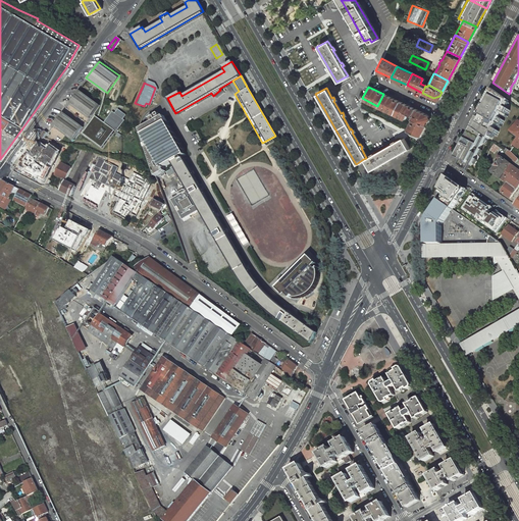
[(474,116),(470,125),(483,137),(486,139),(487,136),(491,127),(495,123),(497,117),(499,114),(505,101),(506,100),(490,88),(476,114),(478,115),(477,118),(474,116)]
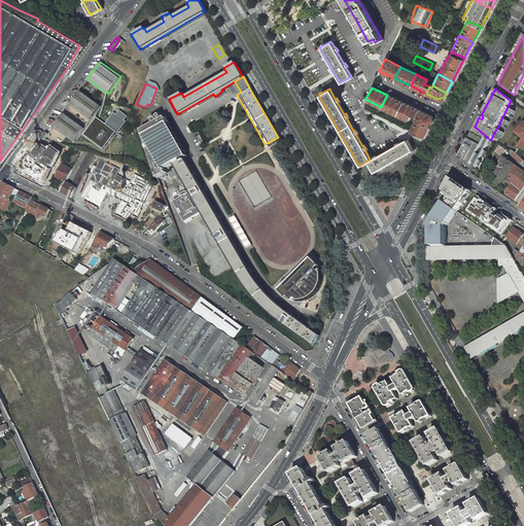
[(96,106),(78,94),(74,99),(77,101),(74,106),(88,116),(96,106)]
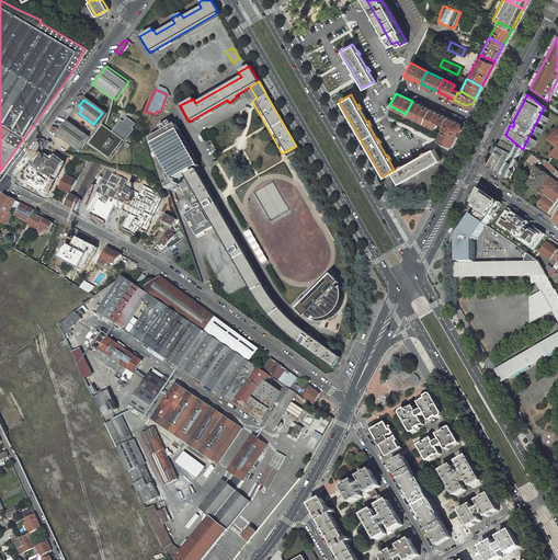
[(406,114),(422,122),(429,109),(412,101),(406,114)]
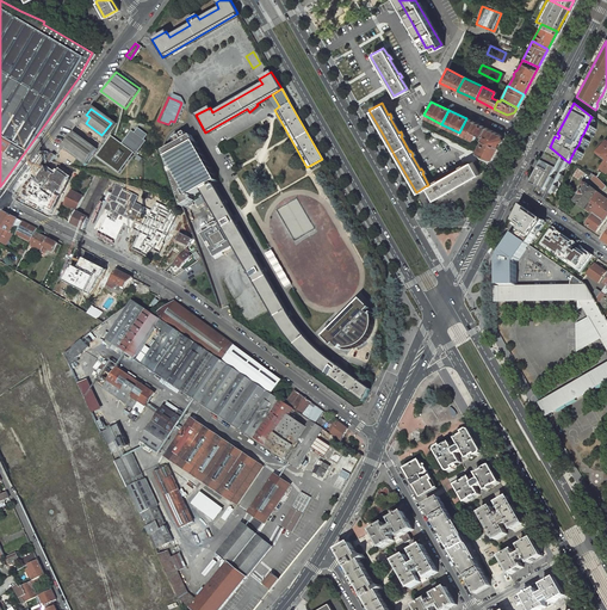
[(472,139),(475,133),(481,135),(484,127),(466,118),(459,133),(472,139)]
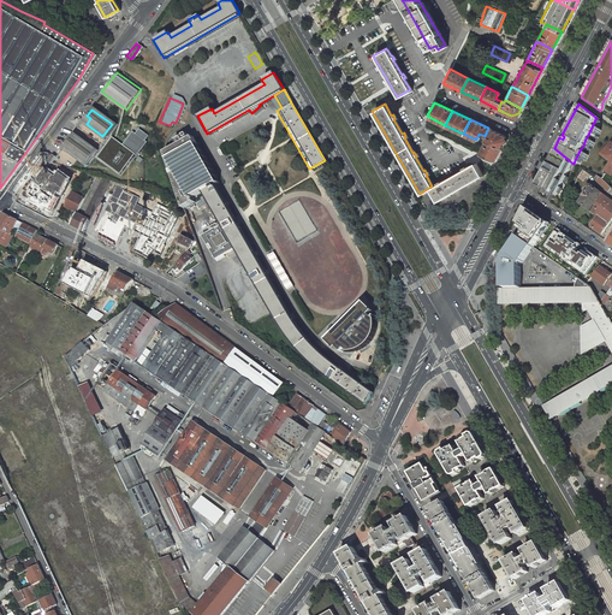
[(599,122),(595,119),(588,135),(594,139),(599,129),(596,128),(599,122)]
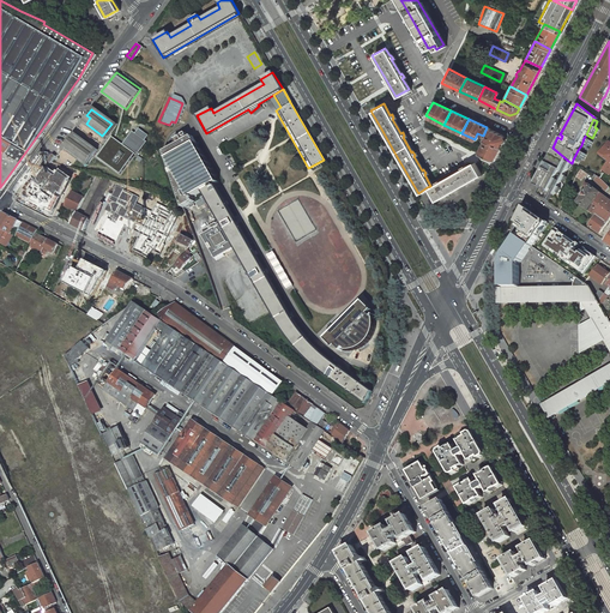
[(485,134),(483,139),(484,139),(499,146),(502,140),(500,134),(487,127),(483,136),(484,134),(485,134)]
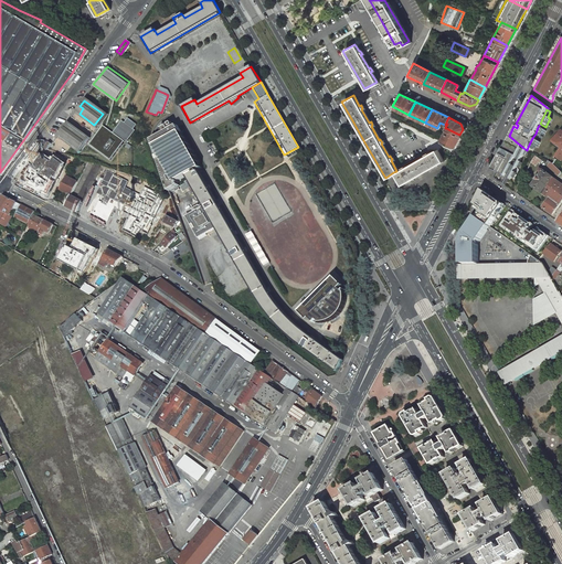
[(122,121),(118,126),(127,132),(130,128),(122,121)]
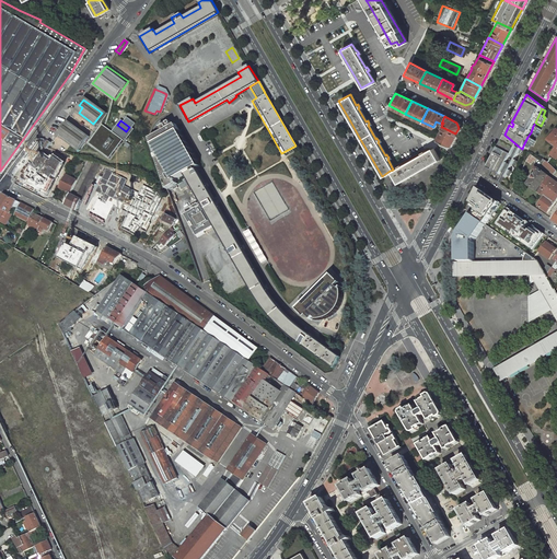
[(159,131),(147,139),(163,184),(165,189),(170,187),(174,184),(175,184),(182,179),(186,177),(183,173),(195,167),(197,165),(173,123),(170,125),(167,120),(157,127),(159,131)]
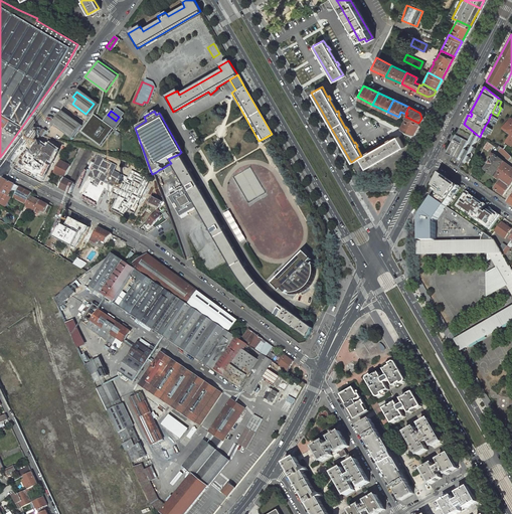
[(92,113),(78,131),(98,145),(111,128),(92,113)]
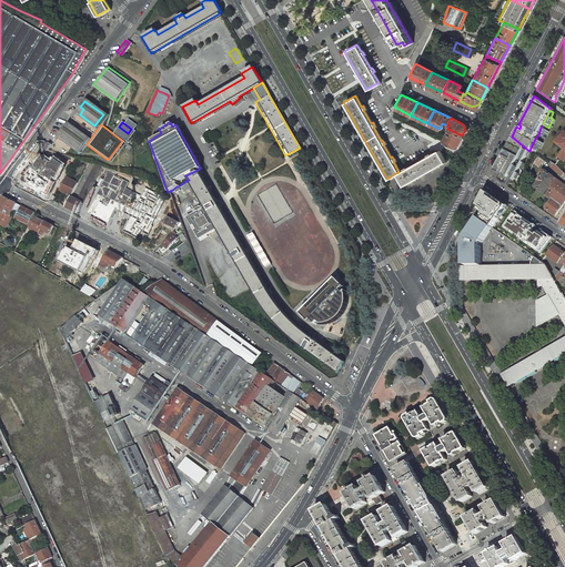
[(59,135),(78,150),(86,139),(71,128),(67,132),(63,130),(59,135)]
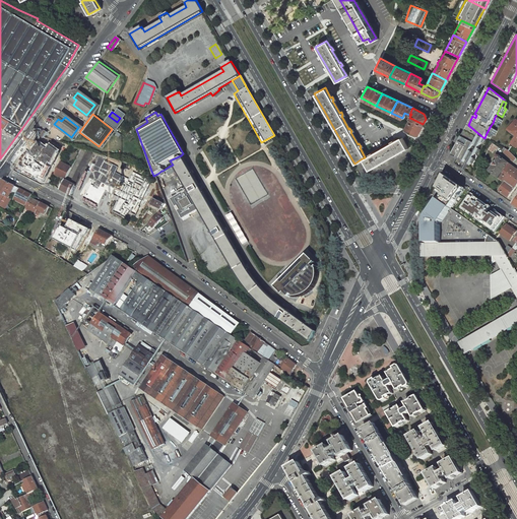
[(404,129),(416,135),(423,124),(410,118),(404,129)]
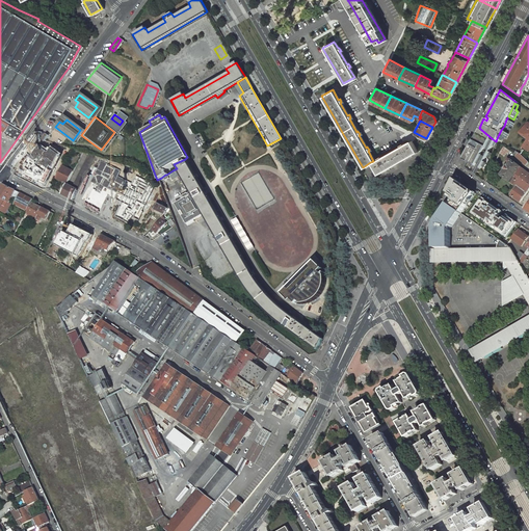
[(528,144),(528,124),(526,122),(517,133),(526,139),(521,147),(520,147),(525,151),(528,144)]
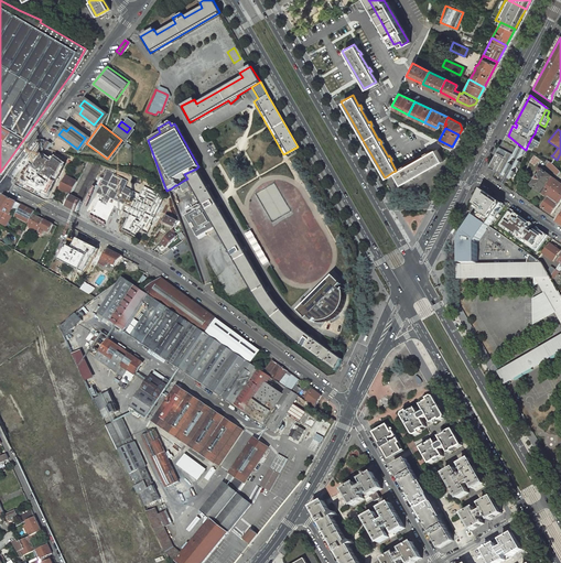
[(508,136),(491,170),(495,173),(493,177),(502,184),(505,179),(506,180),(508,176),(511,171),(514,166),(516,161),(519,154),(522,148),(508,136)]
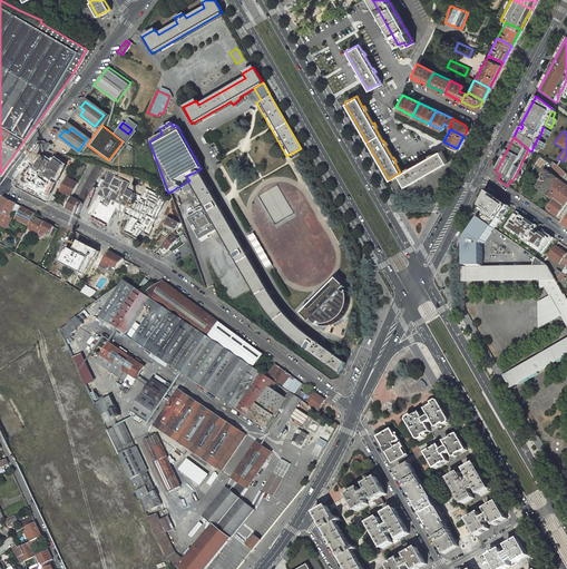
[(543,143),(537,139),(533,148),(535,149),(535,148),(536,149),(537,147),(539,147),(543,143)]
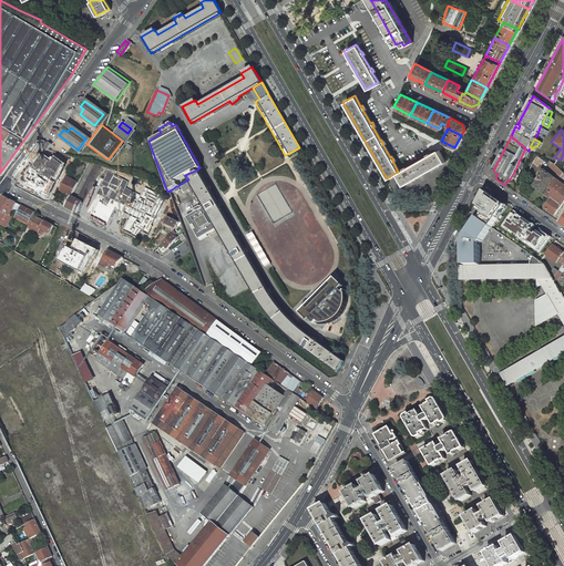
[(38,154),(32,153),(29,157),(38,161),(47,165),(49,161),(43,158),(44,154),(50,156),(52,151),(44,148),(40,147),(38,154)]
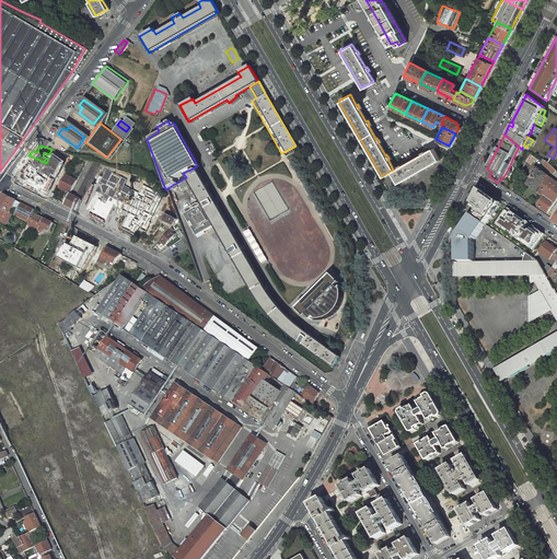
[(397,166),(393,170),(390,171),(396,183),(417,171),(438,159),(430,148),(424,151),(422,150),(419,152),(420,153),(401,165),(399,163),(396,165),(397,166)]
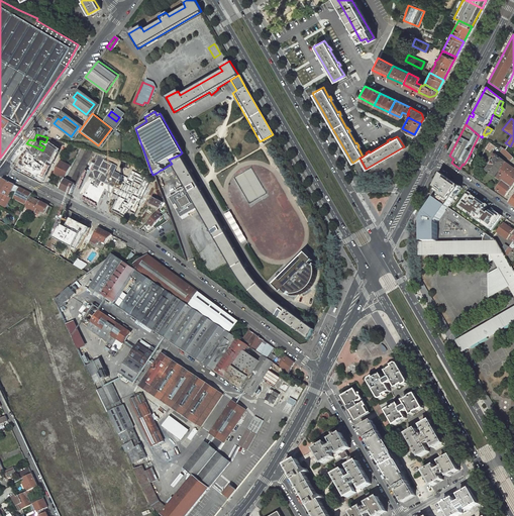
[(483,146),(483,147),(489,150),(490,148),(491,149),(494,146),(493,145),(491,144),(487,141),(483,146)]
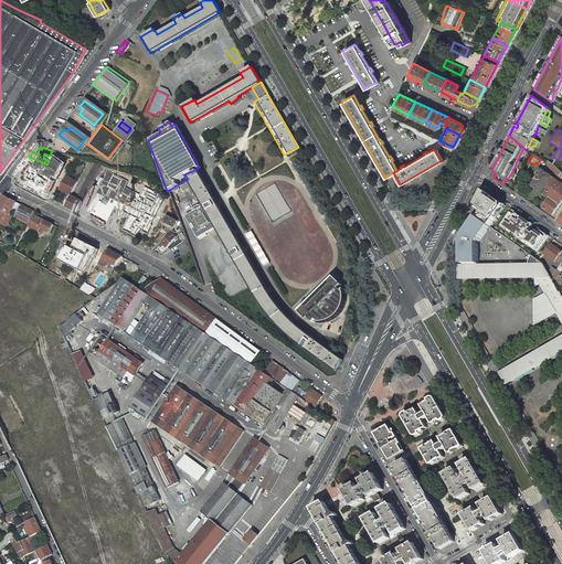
[(46,165),(38,160),(34,167),(44,170),(44,169),(46,165)]
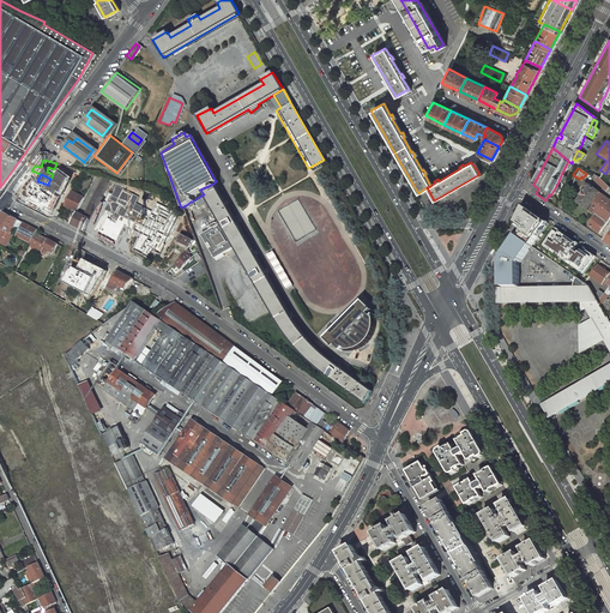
[(598,178),(592,174),(590,176),(592,179),(603,190),(607,186),(598,178)]
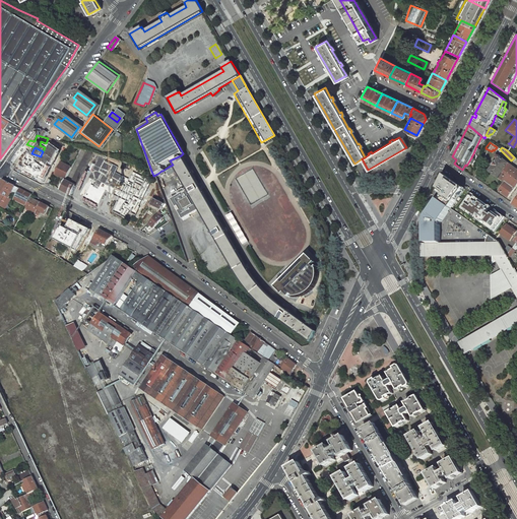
[(90,151),(84,149),(68,182),(73,185),(74,184),(90,151)]
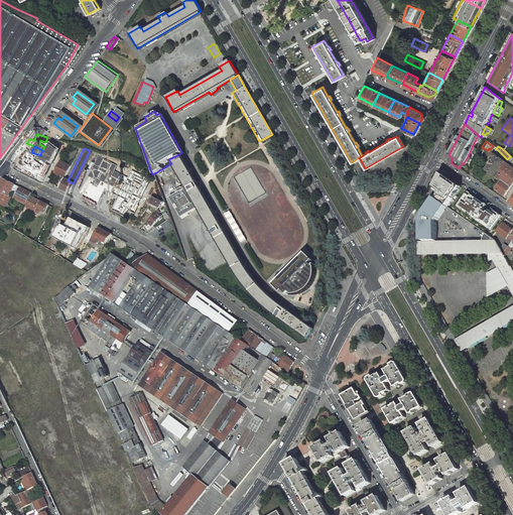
[(58,157),(48,153),(46,157),(43,162),(41,166),(51,171),(51,170),(55,163),(57,160),(58,157)]
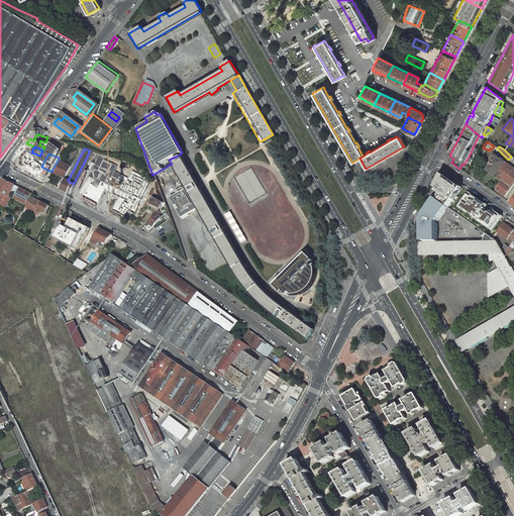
[(513,180),(513,170),(491,153),(490,156),(493,159),(485,170),(500,180),(493,189),(503,196),(513,180)]
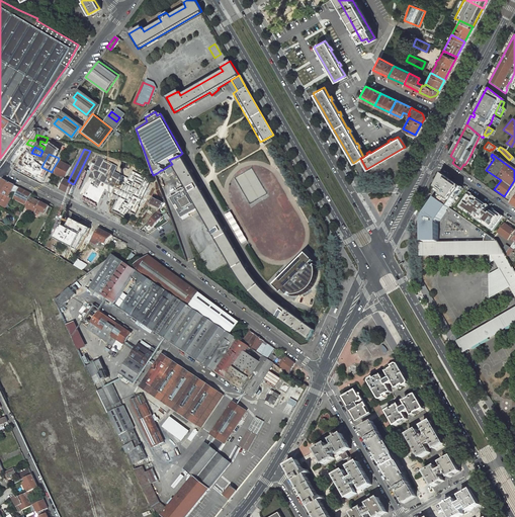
[(126,162),(102,155),(99,161),(111,165),(113,162),(117,166),(111,177),(117,180),(124,165),(126,162)]
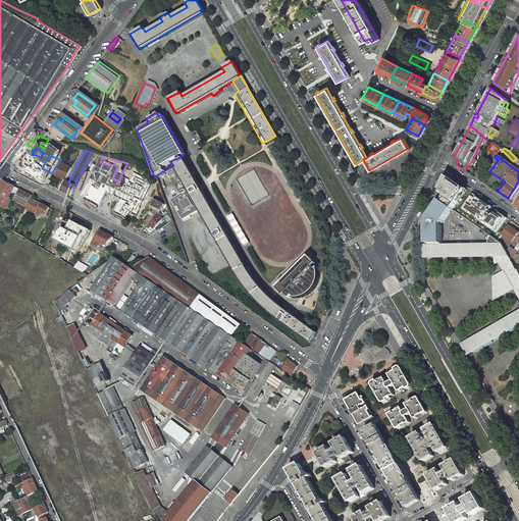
[(244,264),(182,156),(170,161),(173,165),(187,189),(198,209),(234,270),(237,275),(244,284),(249,292),(252,297),(256,301),(260,305),(264,309),(267,311),(277,319),(280,321),(309,343),(315,332),(284,310),(271,299),(266,295),(263,292),(260,288),(256,282),(254,279),(248,270),(244,264)]
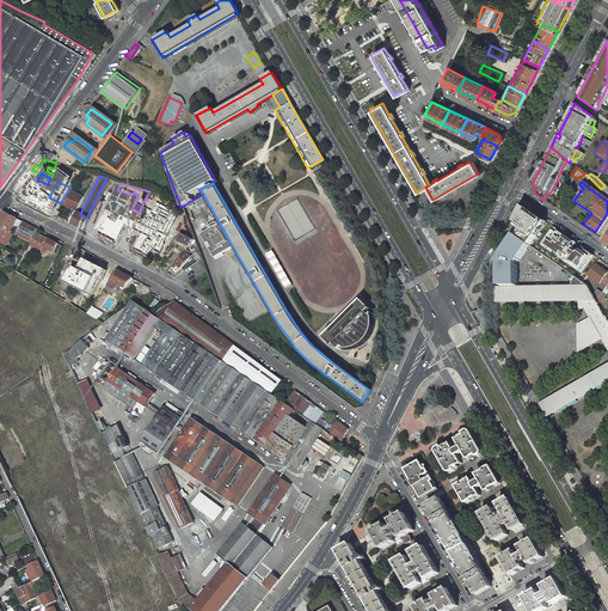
[(47,193),(35,187),(28,201),(40,207),(43,199),(47,193)]
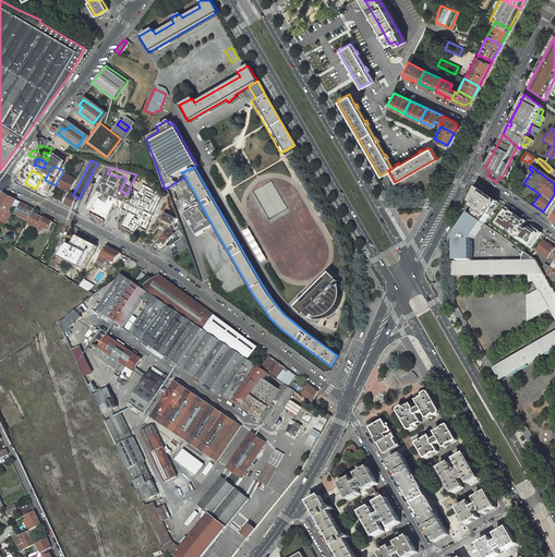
[(68,191),(73,179),(62,173),(60,177),(56,184),(64,189),(68,191)]
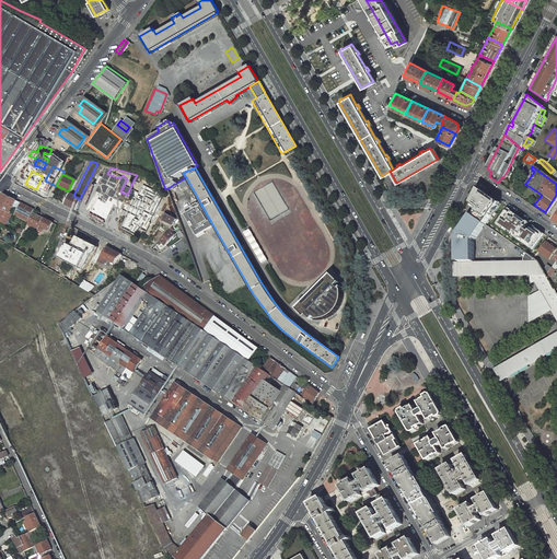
[(92,204),(102,185),(96,183),(89,197),(90,198),(88,201),(92,204)]
